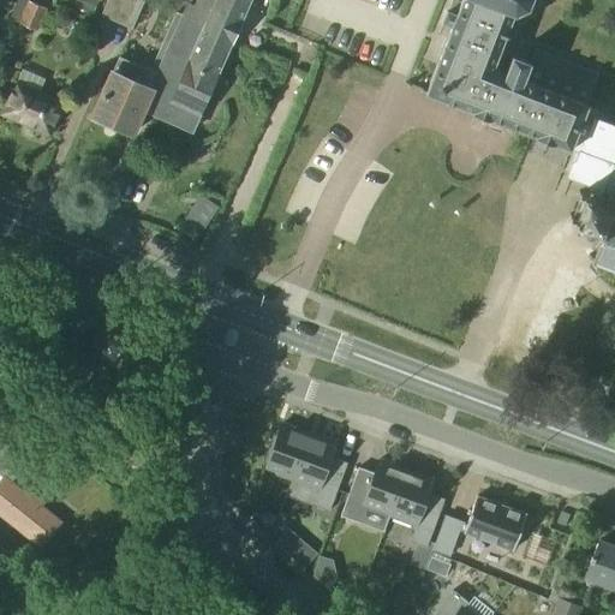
[(103,0),(97,15),(113,22),(121,0),(103,0)]
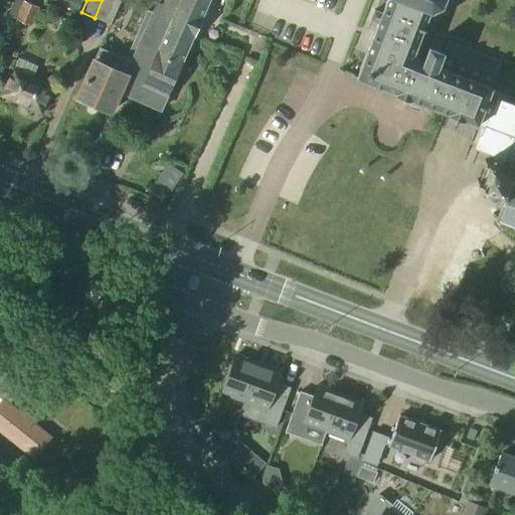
[(102,0),(95,18),(108,24),(118,0),(102,0)]
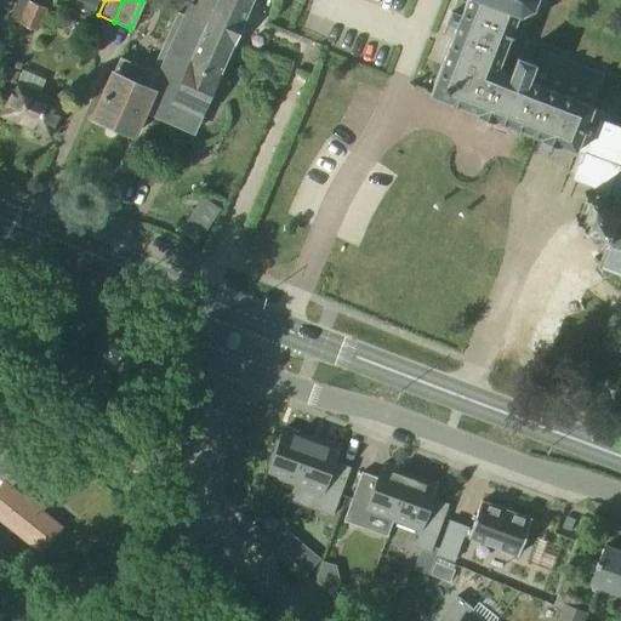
[(252,0),(199,0),(197,7),(189,5),(184,16),(237,38),(252,0)]
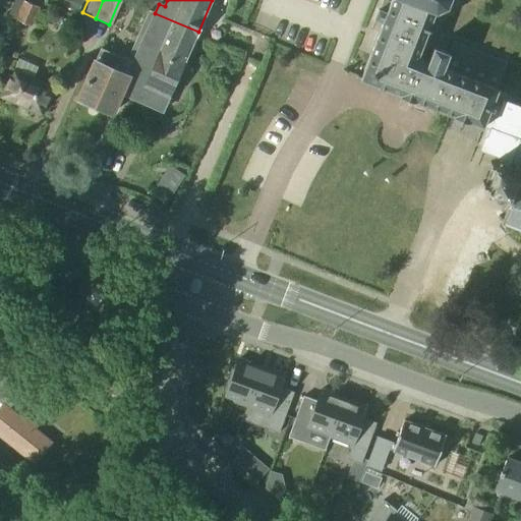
[(436,13),(447,9),(450,0),(391,0),(360,80),(483,127),(483,126),(508,136),(512,126),(496,120),(506,95),(498,92),(498,89),(444,68),(449,54),(433,48),(428,62),(417,57),(435,13),(436,13)]
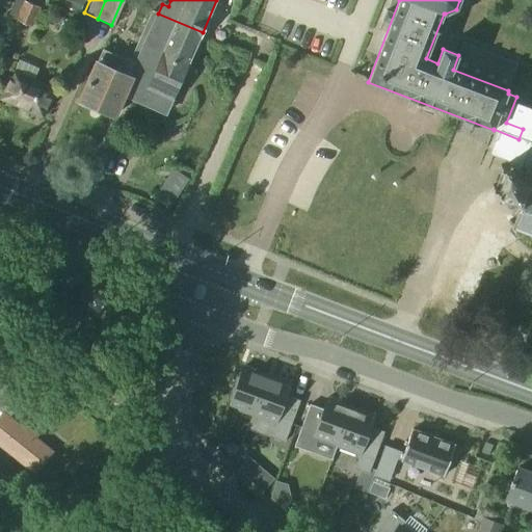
[(31,27),(40,8),(23,2),(16,21),(31,27)]
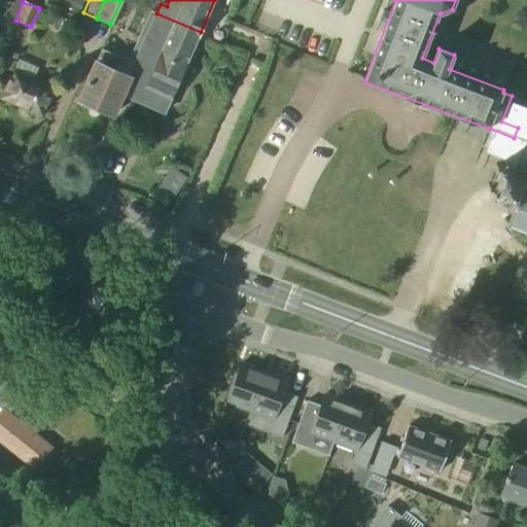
[(171,100),(201,32),(156,13),(134,64),(129,81),(171,100)]
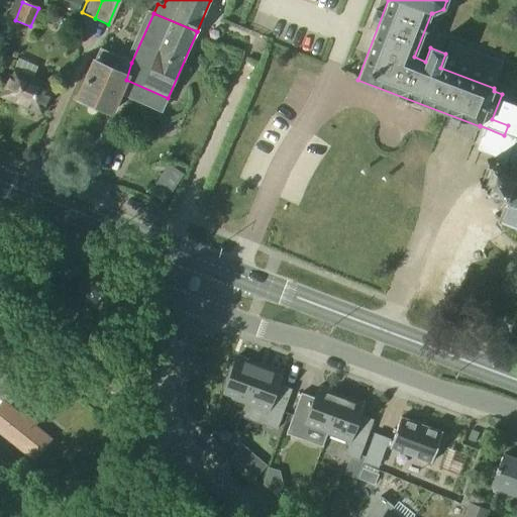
[(126,80),(131,63),(100,48),(95,62),(94,61),(77,98),(112,113),(126,80)]
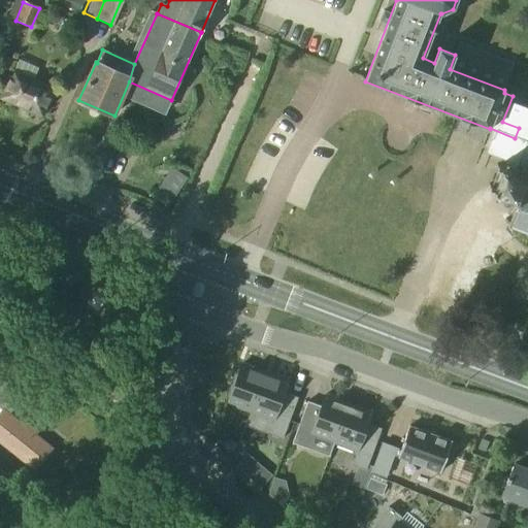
[(42,117),(54,88),(13,71),(1,100),(42,117)]
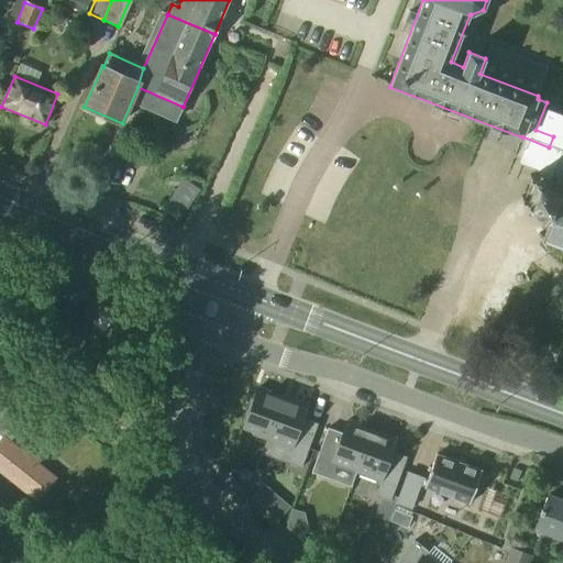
[(562,181),(559,189),(538,180),(529,203),(551,212),(548,219),(550,219),(542,240),(562,247),(562,181)]
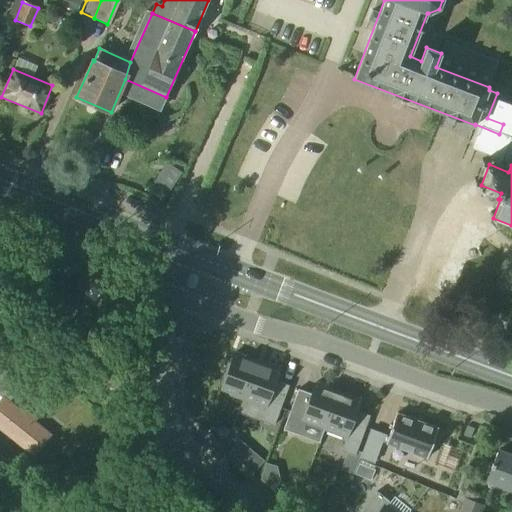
[(172,197),(186,179),(179,173),(165,191),(172,197)]
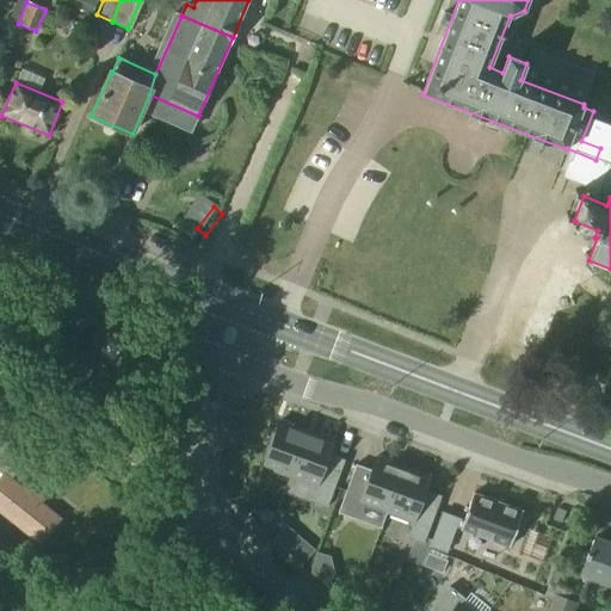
[(307,430),(279,419),(261,468),(289,479),(307,430)]
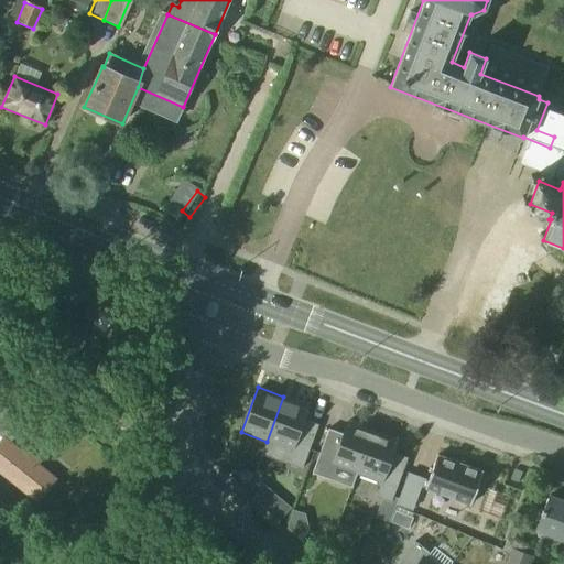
[(310,407),(283,397),(267,442),(262,455),(301,469),(317,425),(304,420),(310,407)]
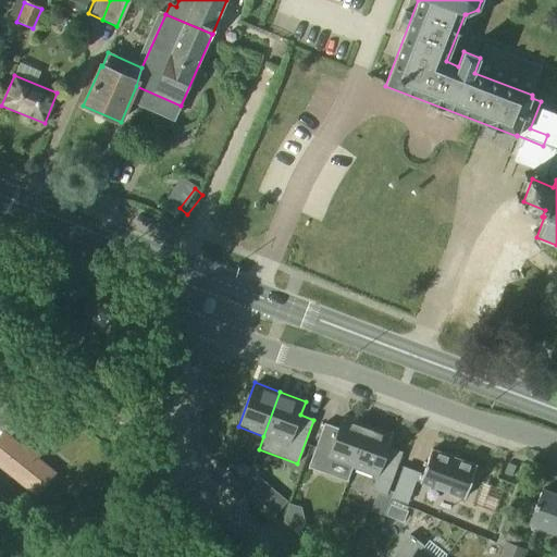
[(337,429),(324,423),(314,449),(327,454),(326,459),(351,469),(368,424),(343,416),(337,429)]
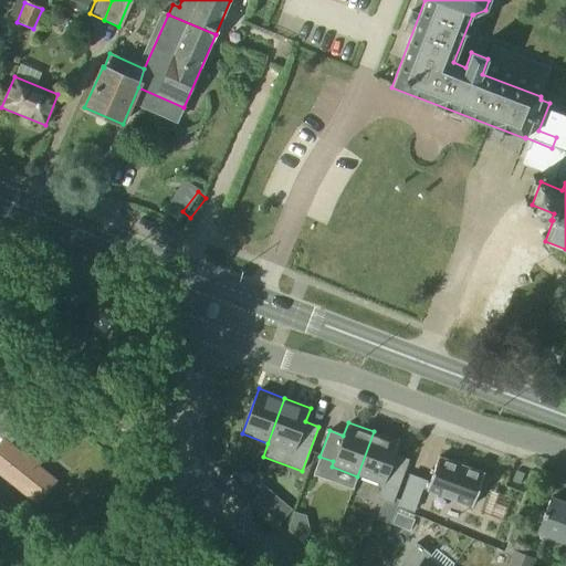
[(399,441),(374,431),(357,477),(381,485),(377,499),(391,504),(408,460),(395,454),(399,441)]
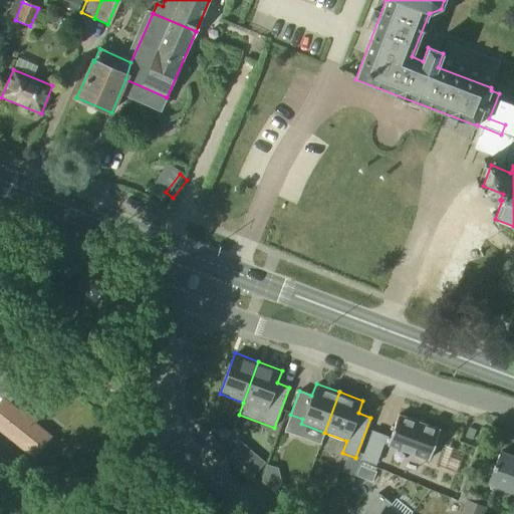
[(3,402),(0,399),(0,428),(35,457),(49,439),(3,402)]
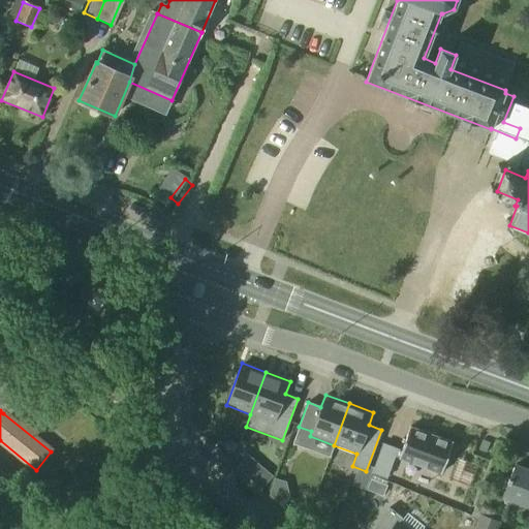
[(410,427),(398,459),(441,474),(453,442),(410,427)]
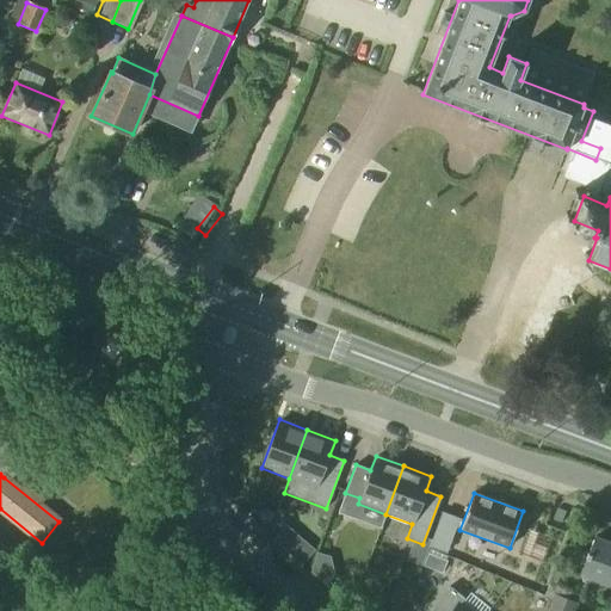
[(460,518),(442,512),(429,547),(446,554),(456,528),(460,518)]
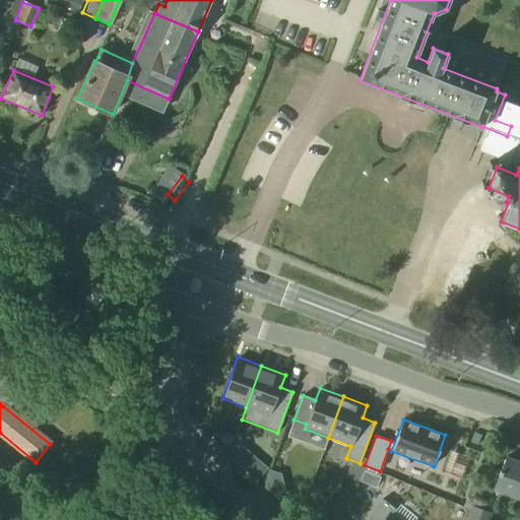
[(267,468),(252,455),(242,467),(257,480),(267,468)]
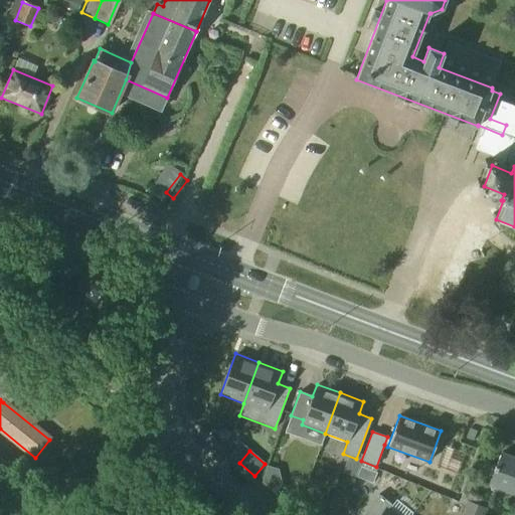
[(514,459),(501,454),(489,484),(514,494),(514,459)]
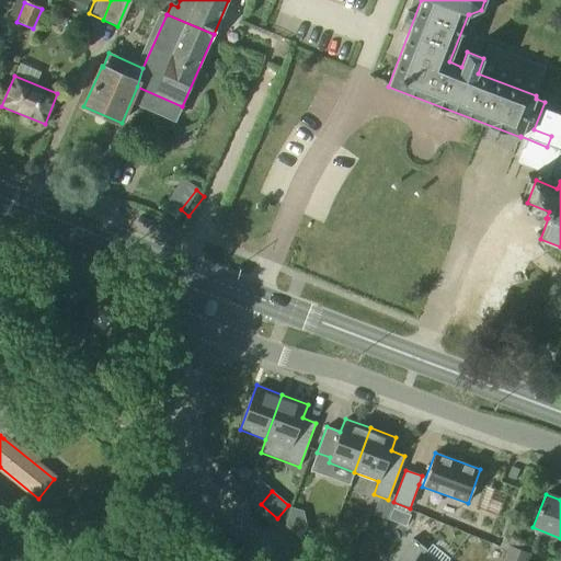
[(391,507),(377,503),(373,515),(387,519),(391,507)]
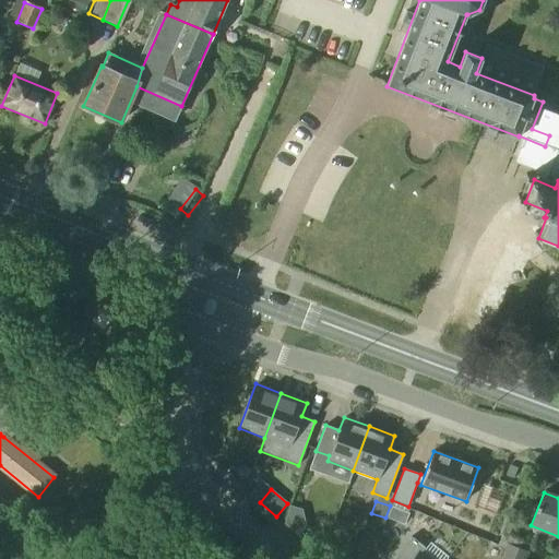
[(391,507),(387,518),(404,524),(408,513),(391,507)]
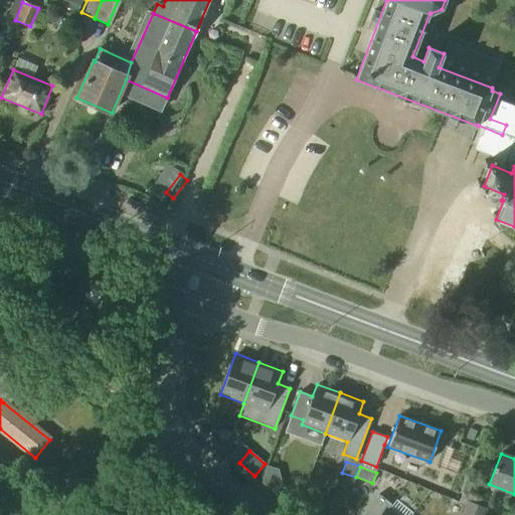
[(391,504),(379,494),(362,514),(397,514),(388,508),(391,504)]
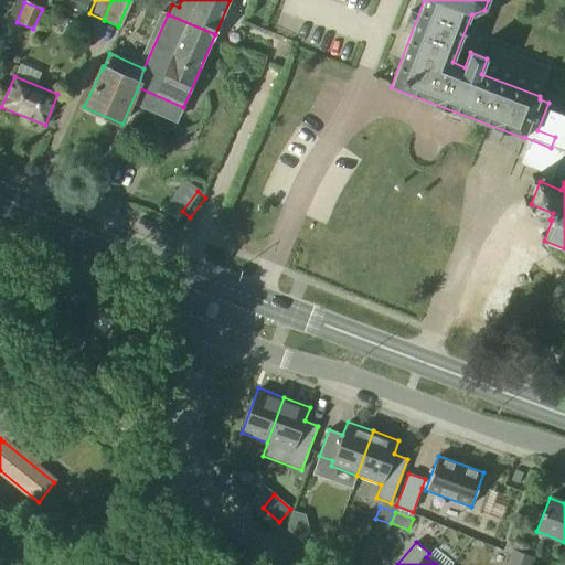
[(531,564),(534,558),(511,550),(505,564),(531,564)]
